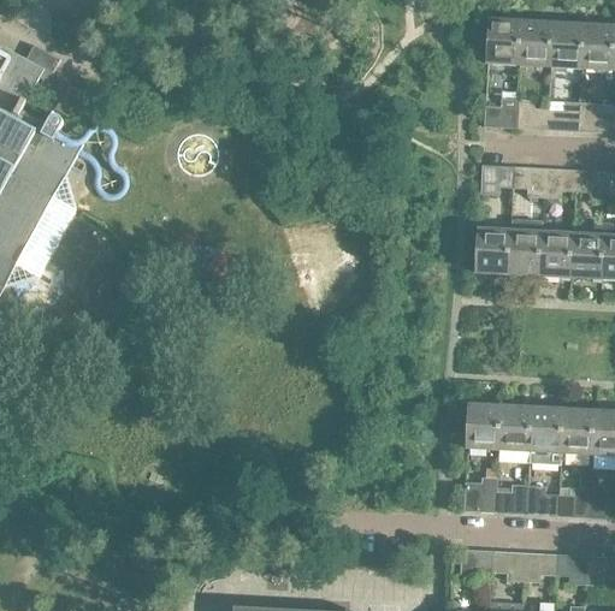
[(520,65),(522,21),(490,18),(488,64),(520,65)]
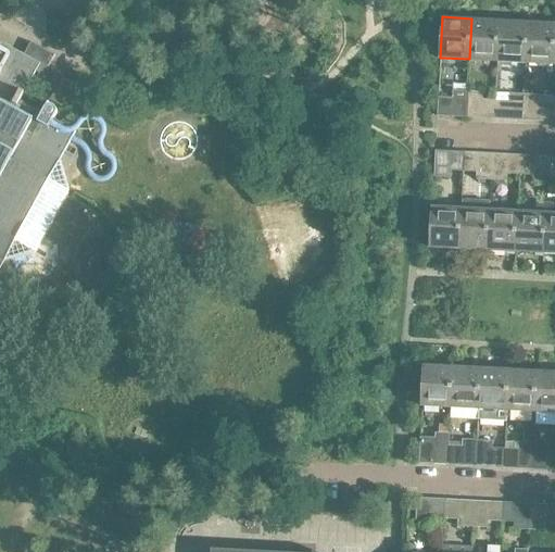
[(500,20),(471,19),(469,59),(496,61),(500,20)]
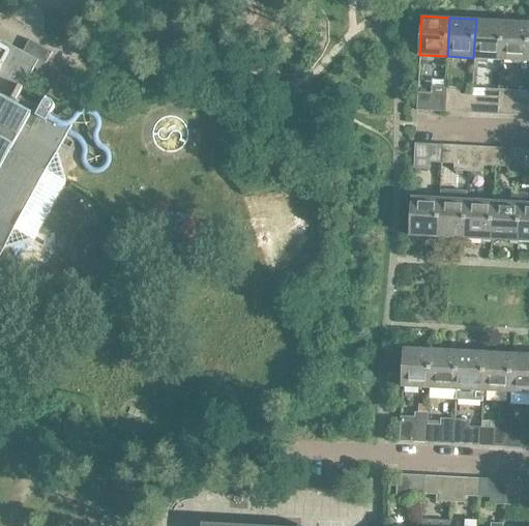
[(476,19),(473,58),(500,59),(503,21),(476,19)]
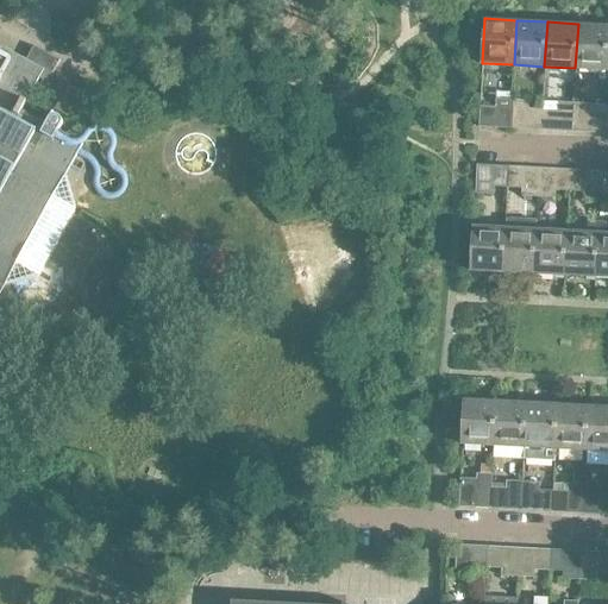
[(607,25),(578,24),(575,68),(606,70),(607,32),(607,25)]
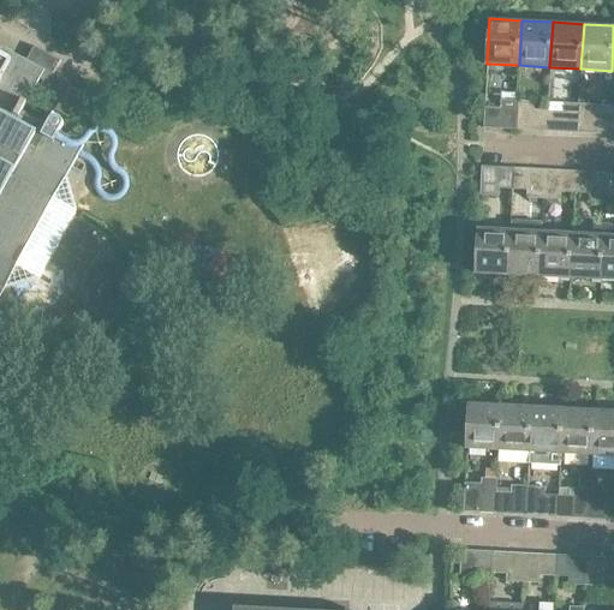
[(0,293),(5,286),(37,275),(75,209),(65,173),(81,143),(59,130),(63,124),(61,118),(58,115),(53,114),(49,118),(47,121),(23,109),(45,69),(52,73),(59,58),(34,43),(25,58),(0,45),(0,293)]
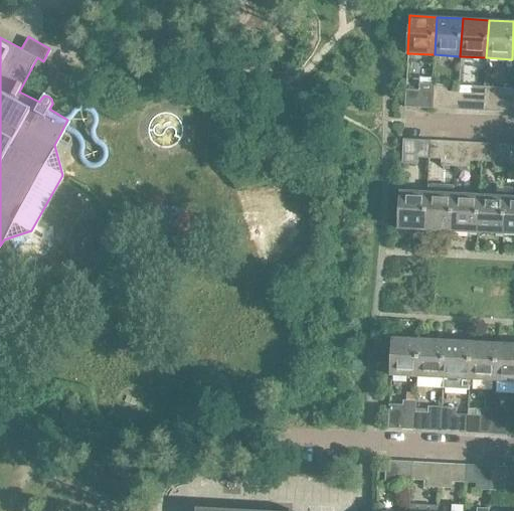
[(58,69),(46,92),(56,97),(68,74),(58,69)]
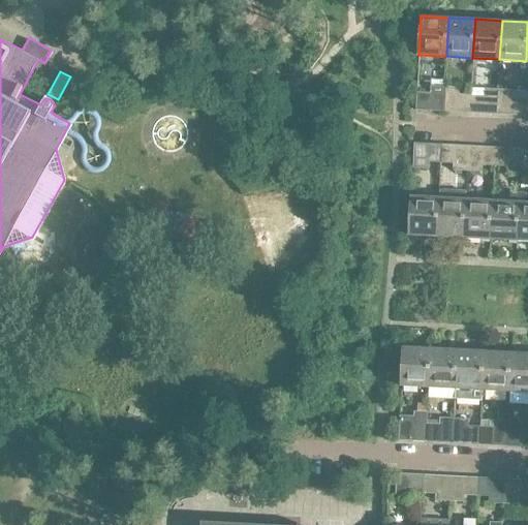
[(443,110),(444,85),(430,84),(430,91),(416,90),(415,109),(443,110)]
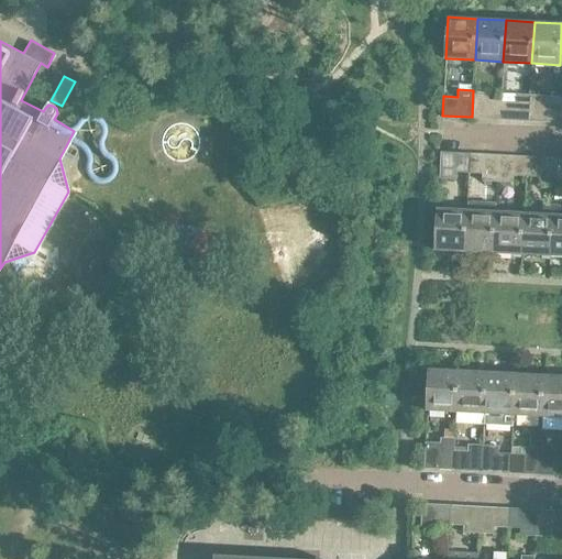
[(473,90),(472,117),(500,118),(502,99),(488,98),(488,91),(473,90)]
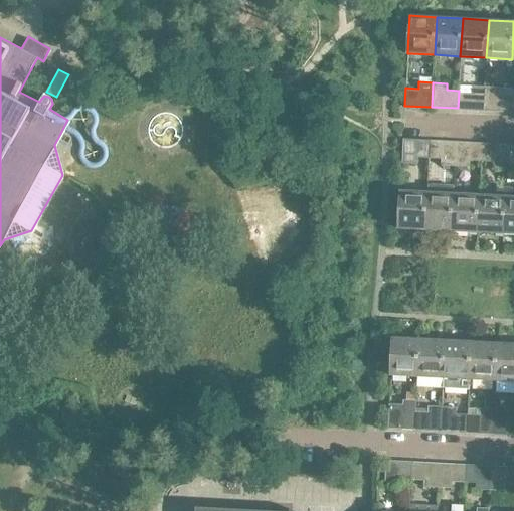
[(483,110),(485,86),(471,84),(470,109),(483,110)]
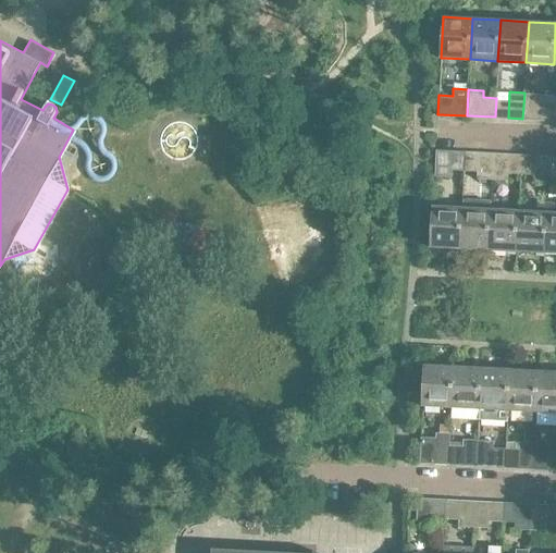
[(540,93),(524,93),(522,119),(539,119),(540,93)]
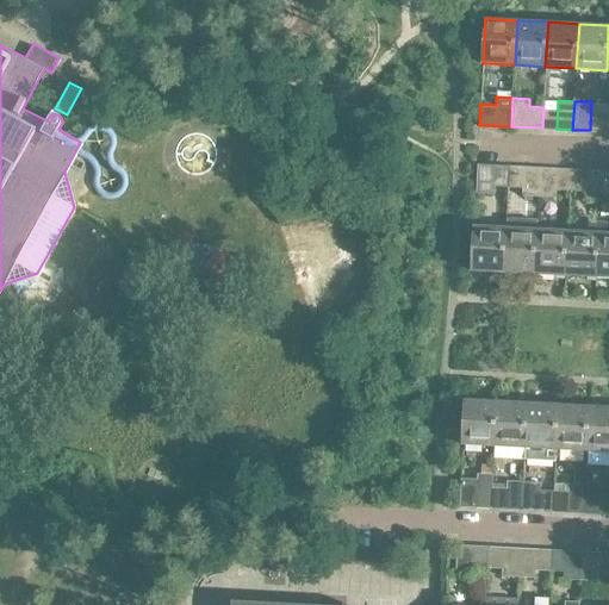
[(509,185),(509,166),(478,163),(476,192),(492,192),(493,184),(509,185)]
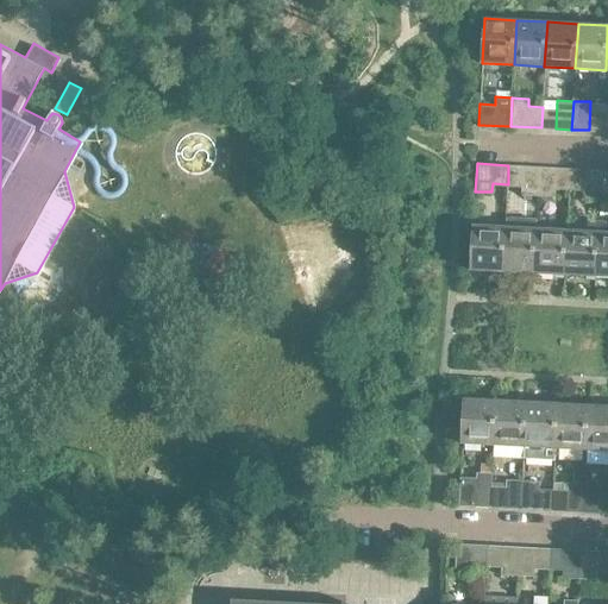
[(508,165),(508,184),(521,186),(520,193),(538,194),(539,167),(508,165)]
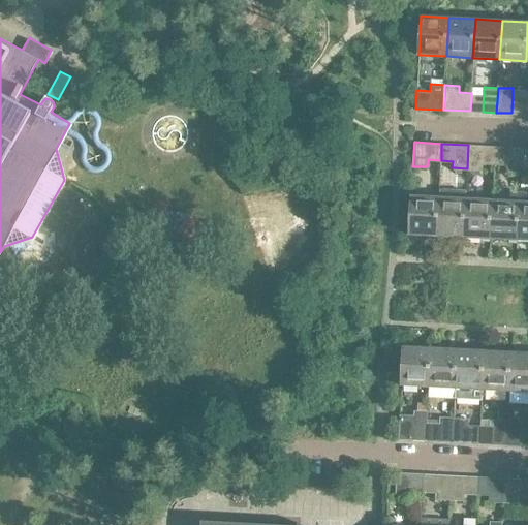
[(483,146),(468,145),(467,168),(482,170),(483,146)]
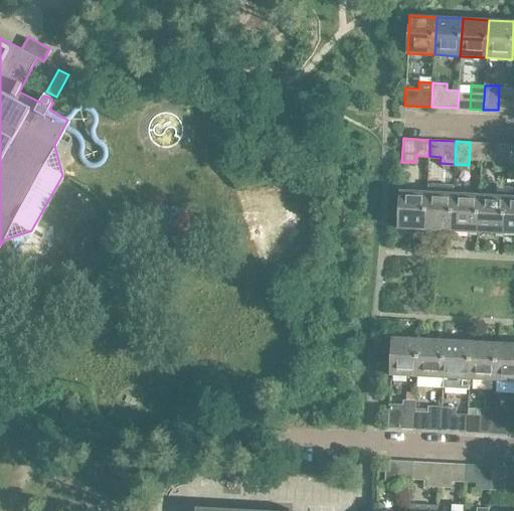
[(508,144),(482,142),(481,160),(493,160),(493,166),(507,167),(508,144)]
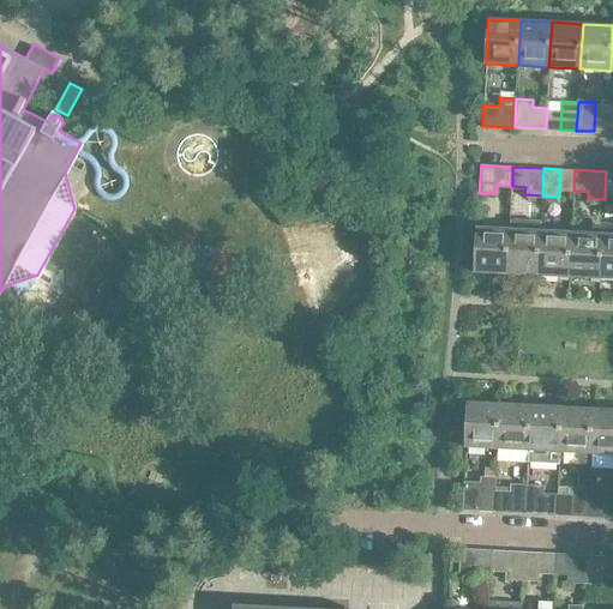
[(506,273),(510,222),(478,219),(475,272),(506,273)]
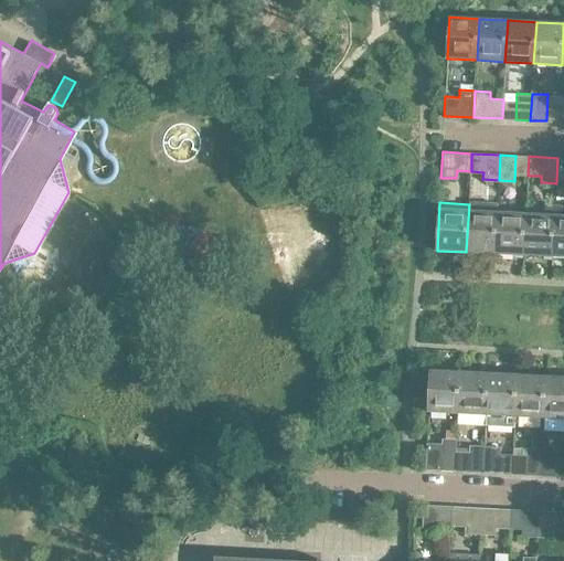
[(498,205),(469,204),(466,252),(495,254),(498,205)]
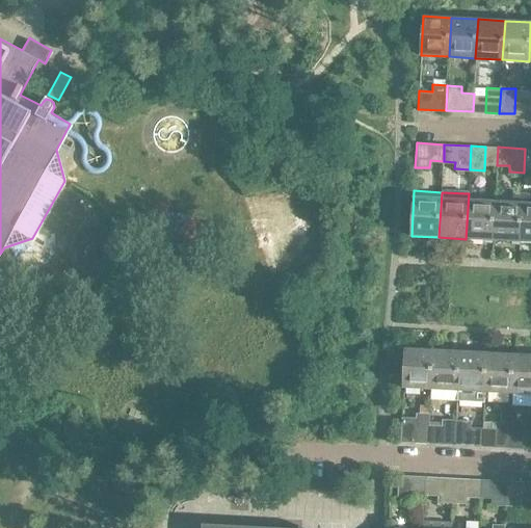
[(469,193),(466,239),(493,240),(496,194),(469,193)]
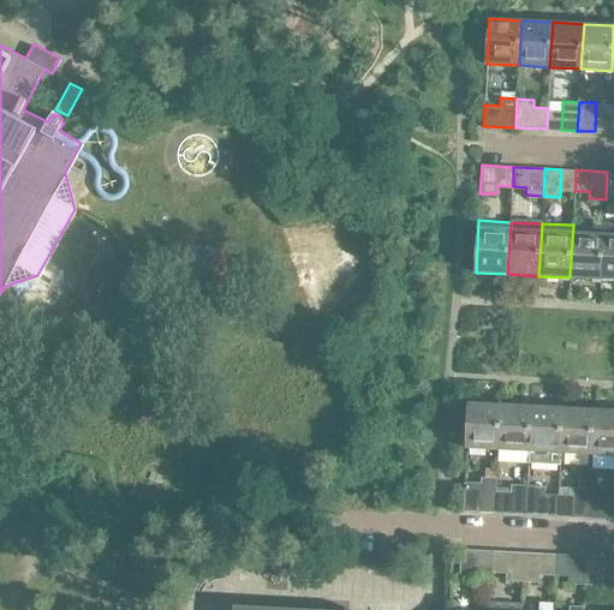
[(603,227),(573,225),(570,277),(601,280),(603,227)]
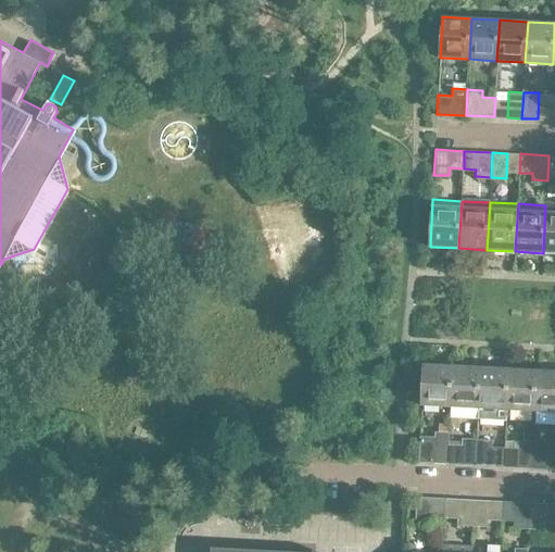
[(554,205),(545,205),(543,253),(554,253),(554,205)]
